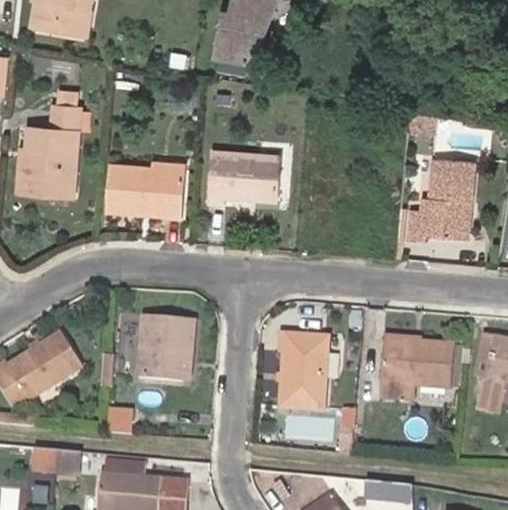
[(32,0),(28,26),(55,31),(56,23),(84,29),(88,0),(32,0)]
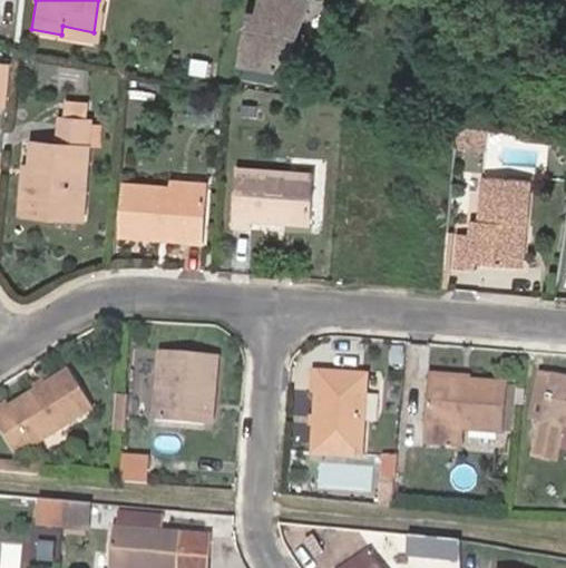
[(300,3),(279,0),(253,0),(250,20),(241,19),(233,69),(274,74),(300,3)]
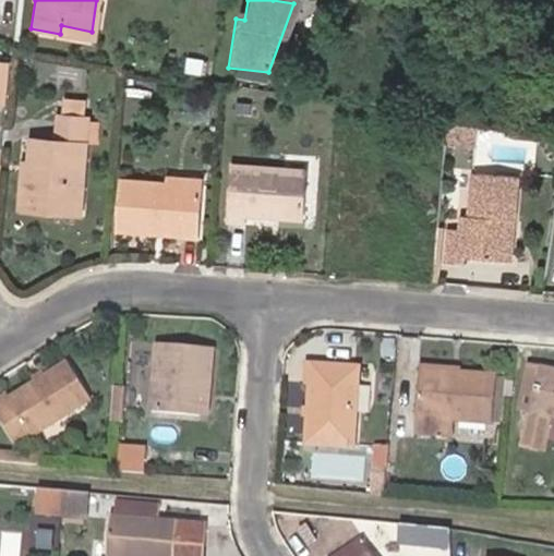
[(61,25),(60,34),(91,39),(92,32),(61,25)]
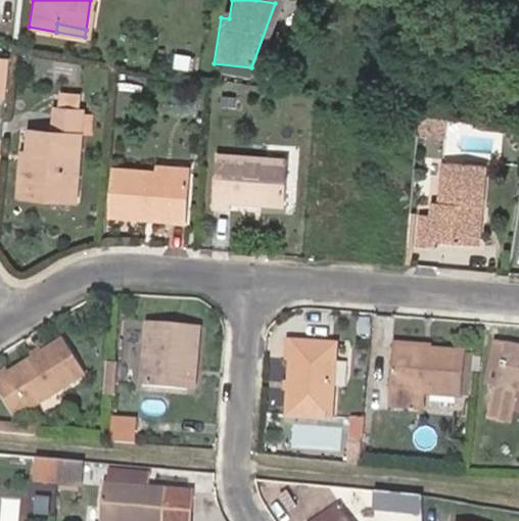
[(0,96),(10,97),(13,54),(0,53),(0,96)]
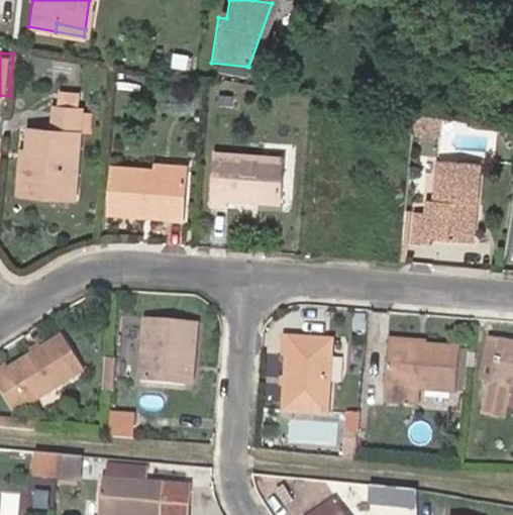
[(52,106),(72,108),(72,94),(54,93),(52,106)]
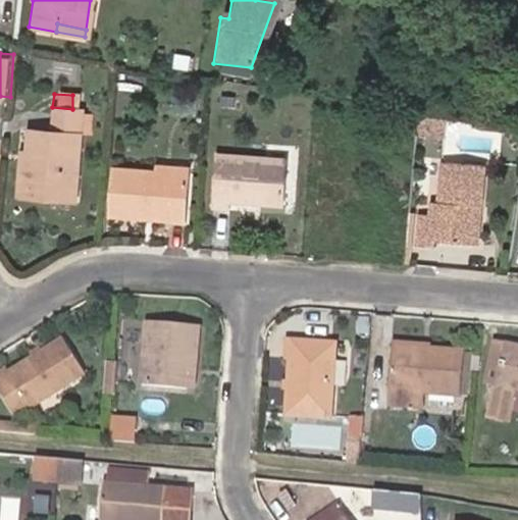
[(212,99),(211,111),(225,112),(226,99),(212,99)]
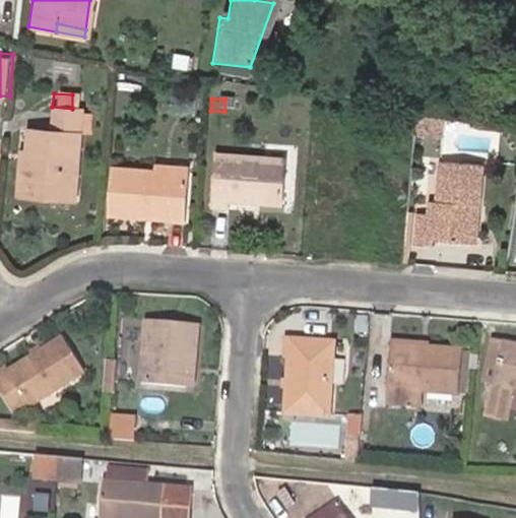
[(36,185),(74,188),(80,110),(72,109),(52,107),(50,132),(27,131),(25,150),(25,163),(18,163),(15,194),(35,196),(36,185)]
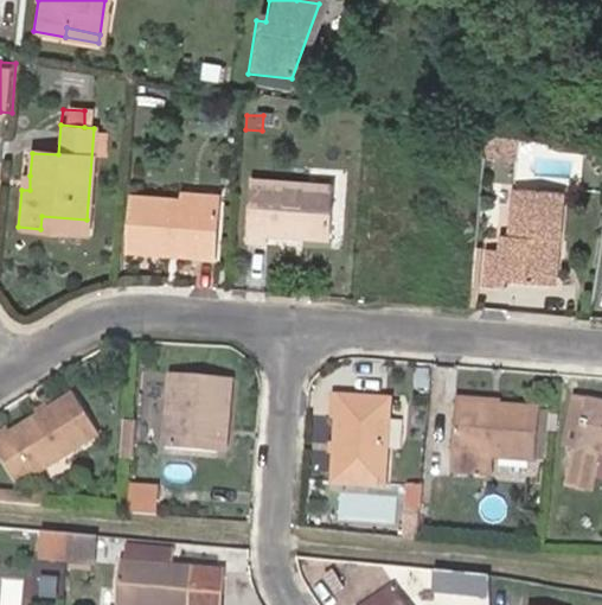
[(507,139),(480,134),(479,155),(505,158),(507,139)]
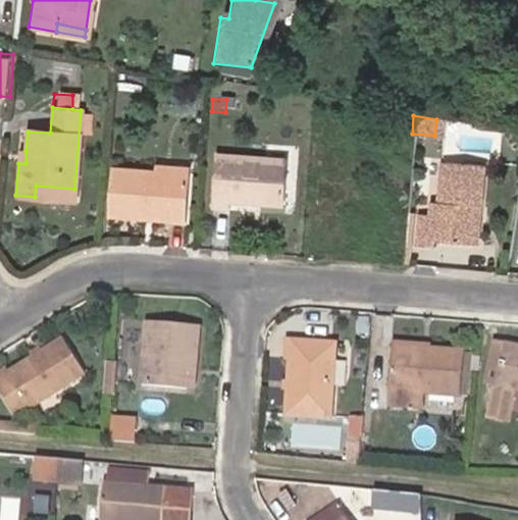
[(230,169),(229,197),(281,201),(283,158),(214,152),(213,168),(230,169)]
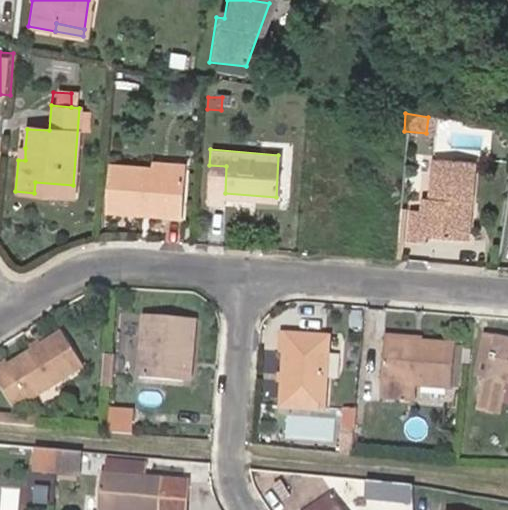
[(430,194),(428,194),(420,194),(419,207),(416,207),(408,206),(406,241),(422,242),(422,235),(459,239),(462,205),(467,205),(471,161),(434,157),(430,194)]
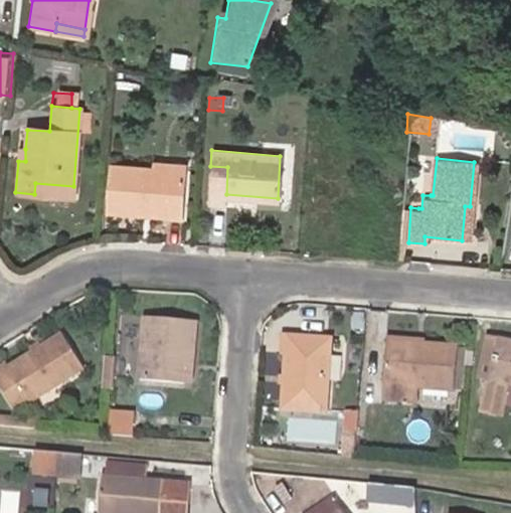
[(152,159),(152,167),(184,169),(184,161),(152,159)]
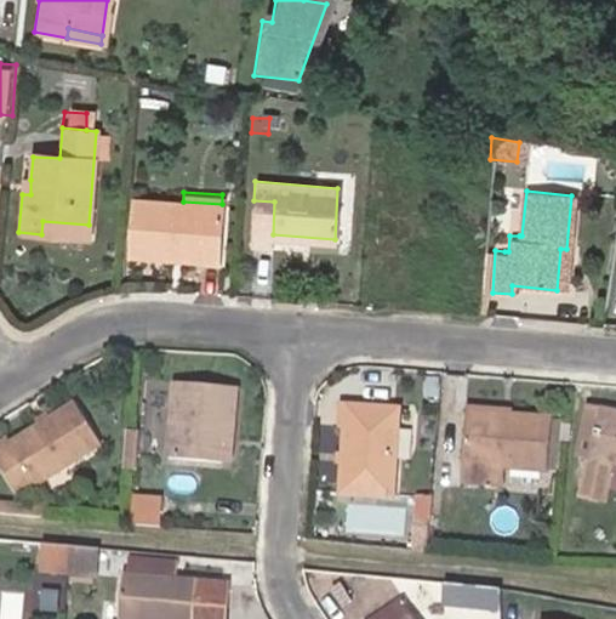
[(132,197),(130,249),(199,255),(199,261),(218,261),(222,204),(183,202),(132,197)]
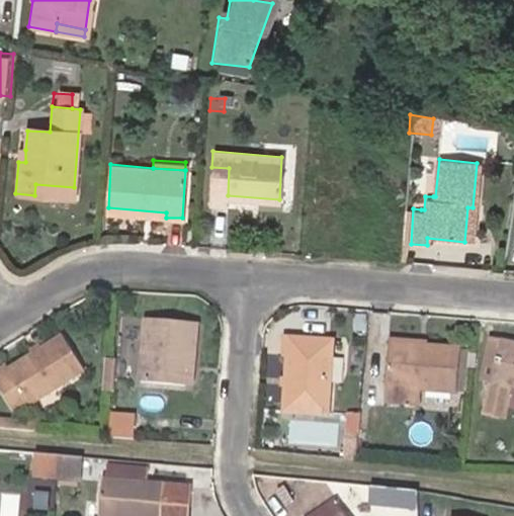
[(227,204),(228,195),(229,168),(211,167),(208,202),(227,204)]
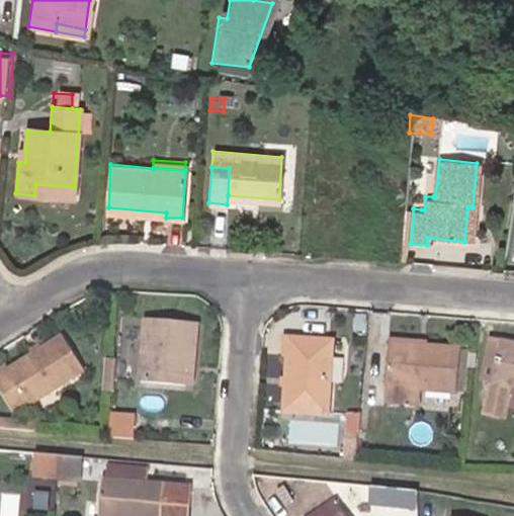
[(73,198),(74,187),(35,184),(34,195),(73,198)]
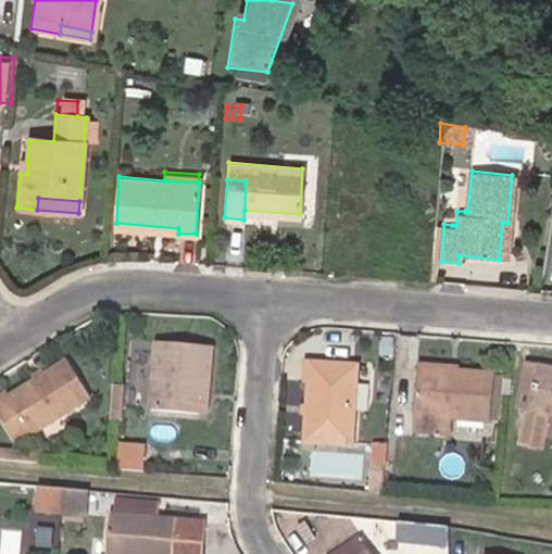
[(178,228),(116,223),(115,228),(178,234),(178,228)]
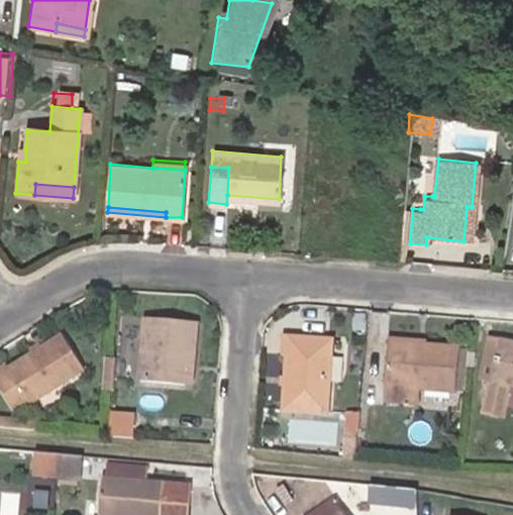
[(184,361),(195,362),(198,323),(144,318),(139,380),(184,384),(184,361)]
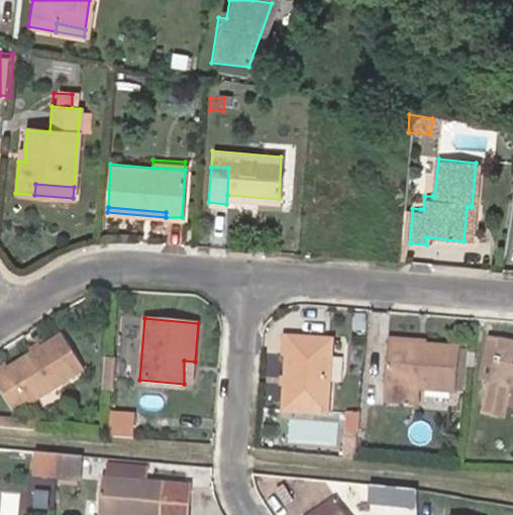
[(286,353),(284,376),(283,385),(280,409),(323,413),(330,339),(287,335),(286,353)]
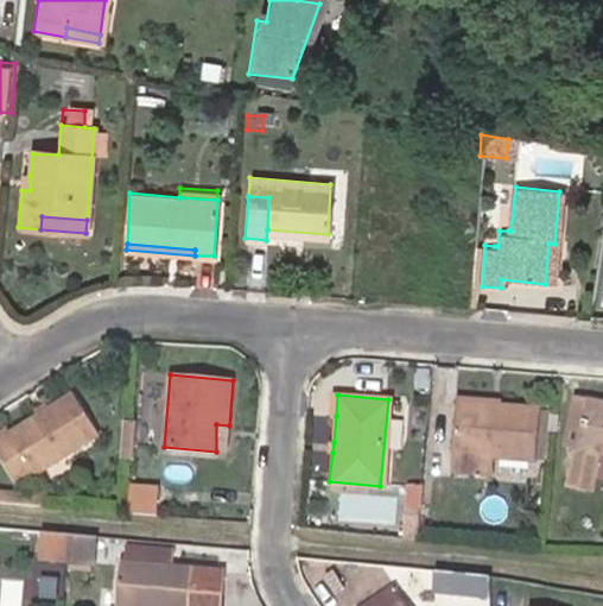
[(46,412),(38,417),(8,435),(0,440),(0,460),(13,481),(27,472),(30,475),(61,455),(97,434),(74,396),(46,412)]
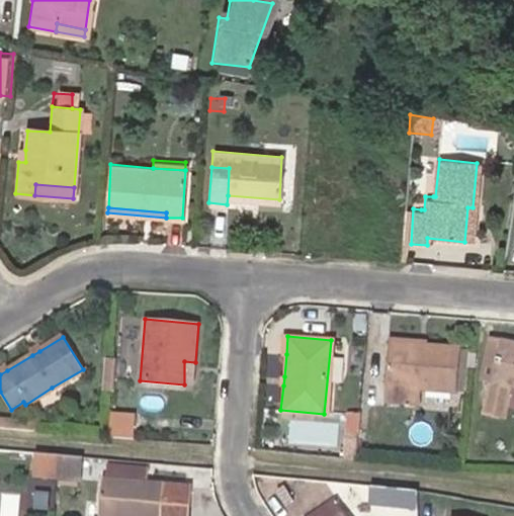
[(495,361),(501,363),(505,344),(486,341),(479,377),(491,380),(495,361)]
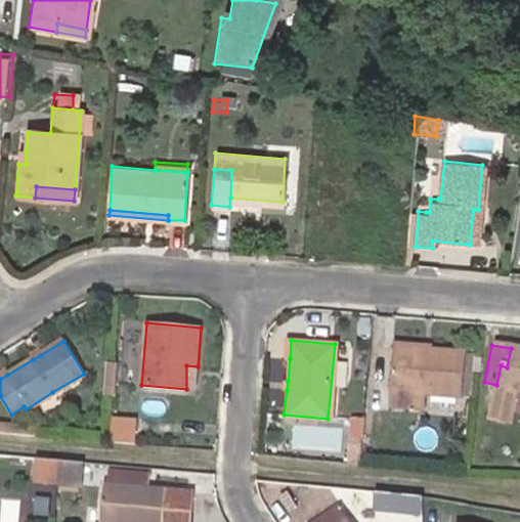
[(461,355),(394,348),(388,405),(419,408),(420,395),(455,398),(461,355)]
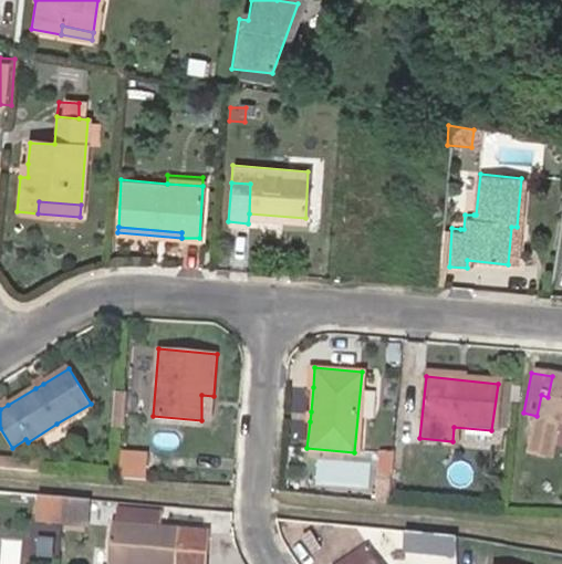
[(561,424),(561,377),(552,376),(548,397),(541,395),(537,416),(536,419),(527,450),(551,456),(554,442),(558,424),(561,424)]
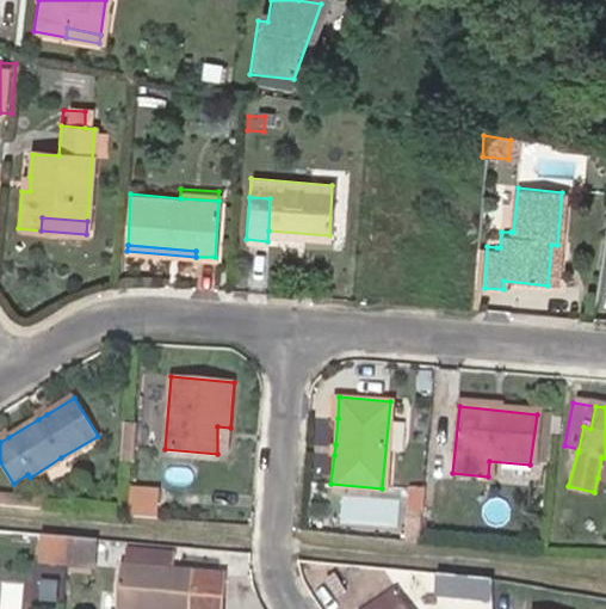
[(35,413),(38,419),(47,414),(44,408),(35,413)]
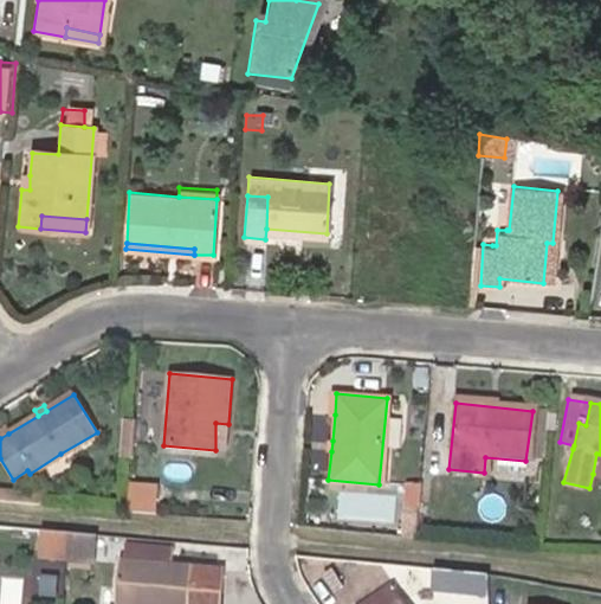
[(226,451),(228,424),(215,423),(215,450),(226,451)]
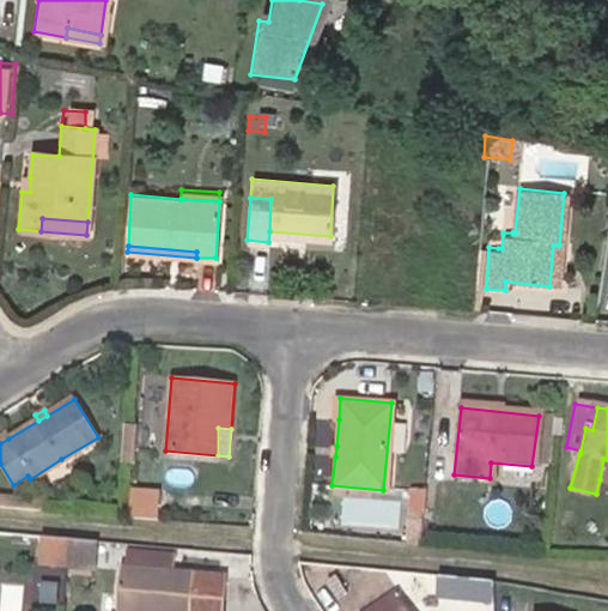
[(66,466),(61,459),(30,479),(35,485),(66,466)]
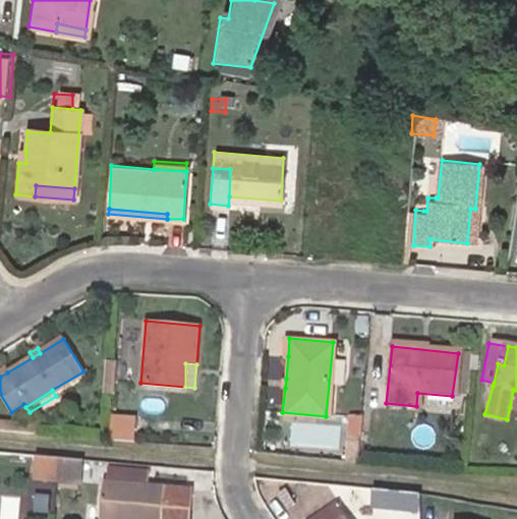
[(149,415),(125,414),(124,430),(148,433),(149,415)]
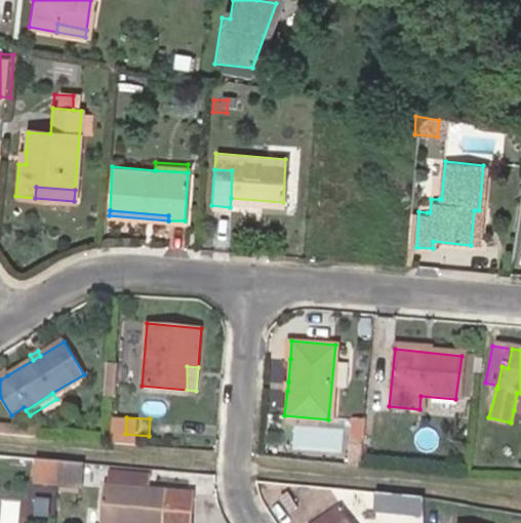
[(361,439),(348,438),(346,464),(359,465),(361,439)]
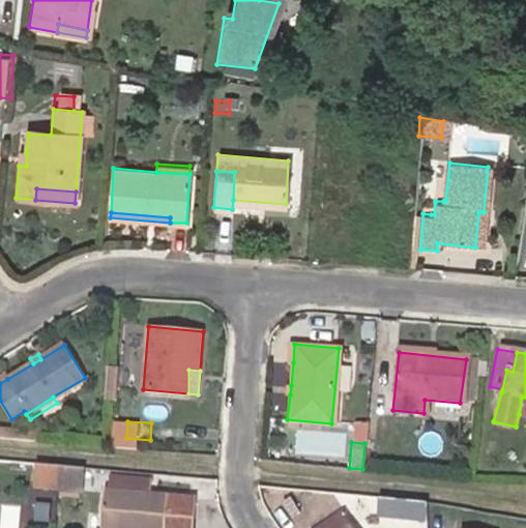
[(58,464),(34,462),(32,485),(56,487),(58,464)]
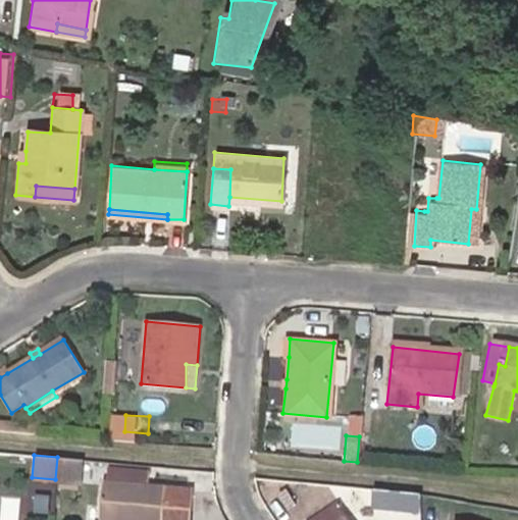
[(80,459),(57,457),(55,479),(79,480),(80,459)]
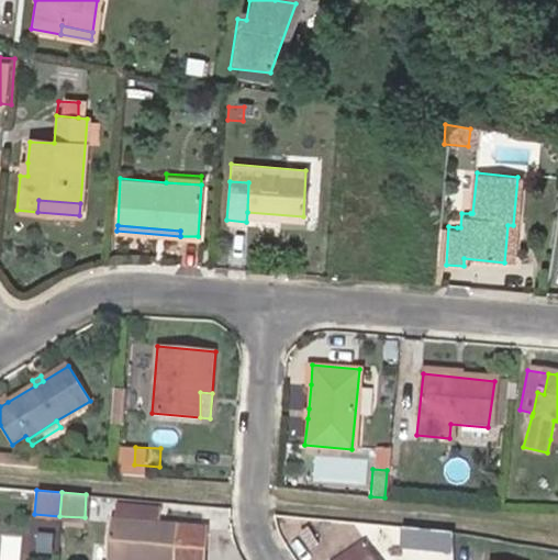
[(109,518),(105,559),(203,559),(207,530),(159,523),(160,511),(114,506),(114,519),(109,518)]
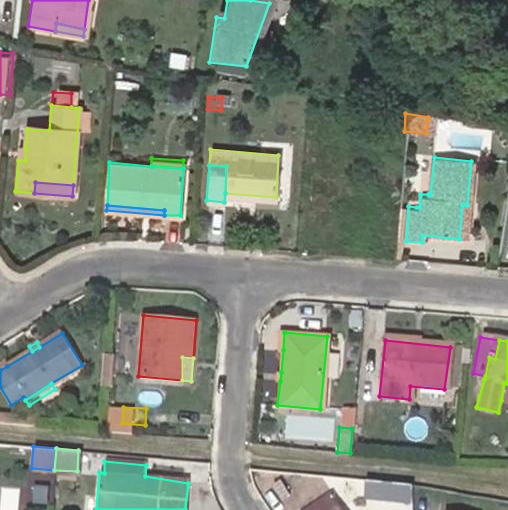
[(13,509),(16,482),(0,481),(0,509),(13,509)]
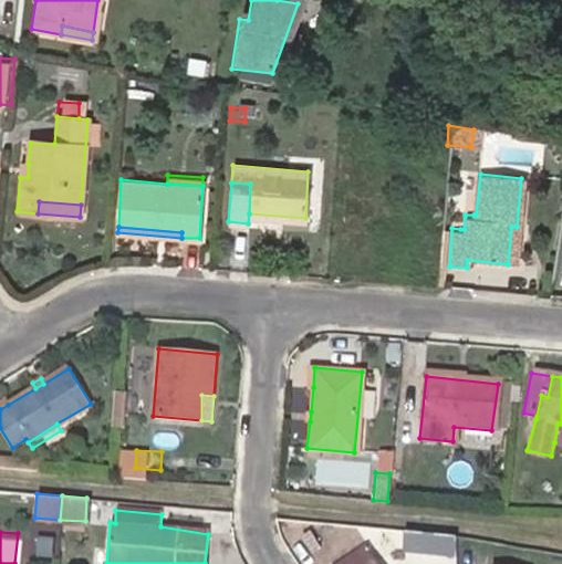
[(454,541),(424,538),(423,557),(453,560),(454,541)]
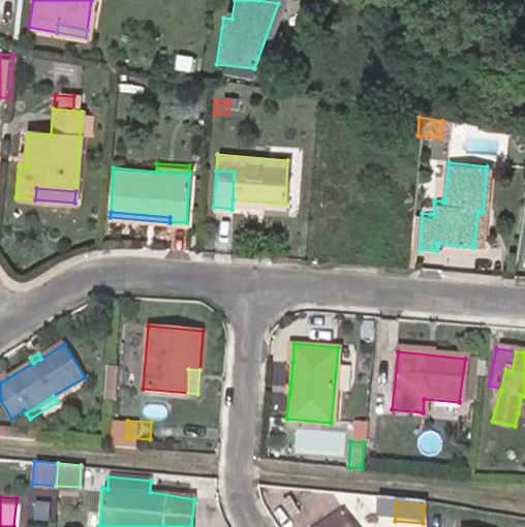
[(349,526),(339,510),(314,526),(349,526)]
